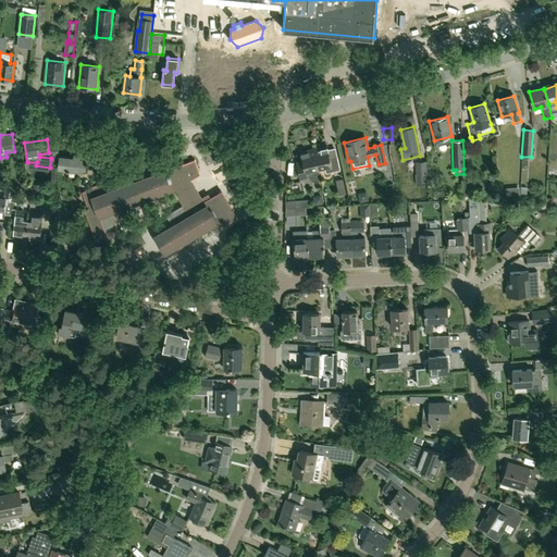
[(313,149),(318,169),(324,166),(325,173),(339,170),(337,157),(330,159),(326,146),(313,149)]
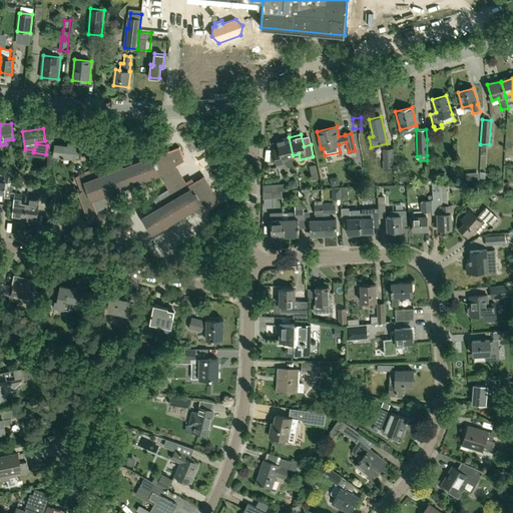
[(293,155),(289,137),(277,139),(279,148),(273,150),(277,164),(285,162),(286,163),(288,167),(295,165),(293,155)]
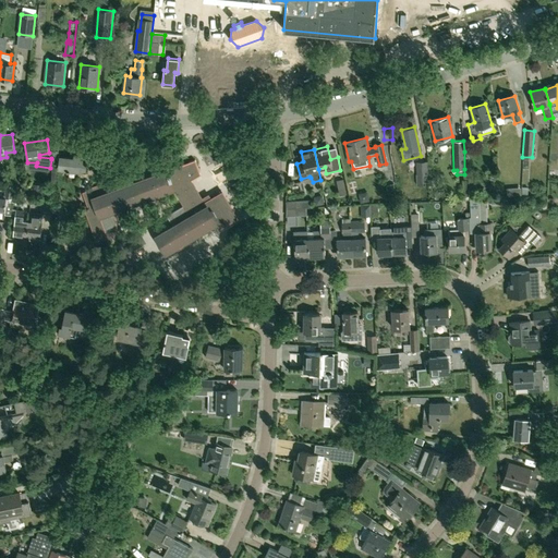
[(80,158),(80,156),(75,156),(74,158),(61,157),(60,169),(85,171),(86,164),(82,162),(82,159),(80,158)]
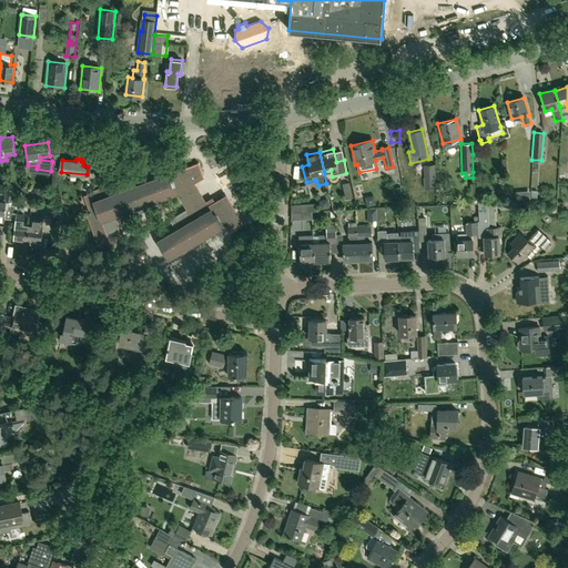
[(127,210),(176,191),(183,202),(185,206),(175,213),(173,221),(178,229),(158,241),(164,251),(168,257),(179,252),(181,254),(192,247),(191,244),(221,226),(224,232),(241,222),(226,196),(214,203),(213,202),(212,200),(205,203),(194,183),(204,178),(199,162),(172,172),(168,174),(117,193),(114,194),(112,188),(107,190),(105,185),(90,191),(91,193),(84,195),(91,213),(87,215),(98,242),(109,239),(121,234),(117,214),(127,210)]
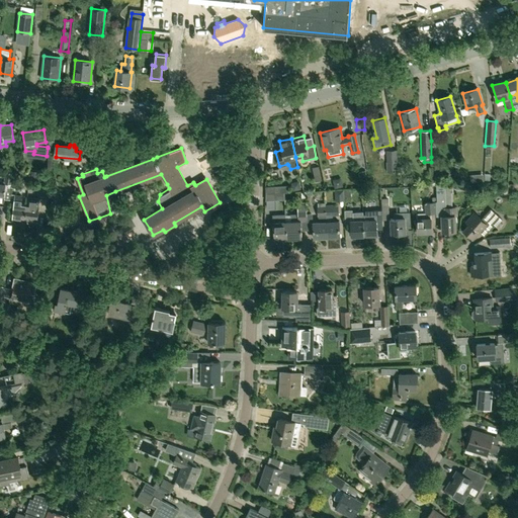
[(398,173),(397,150),(385,151),(386,172),(398,173)]
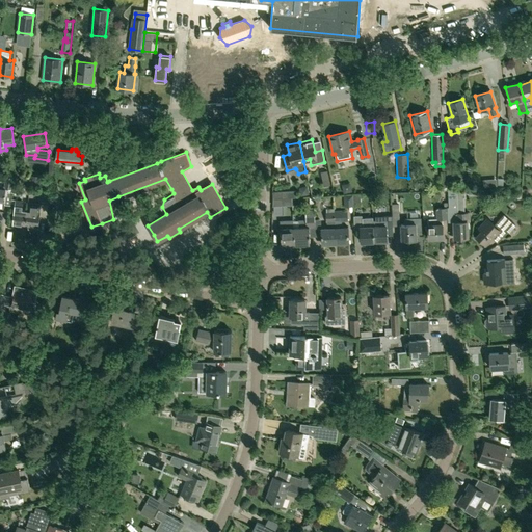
[(11,185),(14,185),(15,177),(8,177),(6,187),(0,185),(0,201),(5,202),(5,205),(9,205),(10,200),(11,192),(11,185)]
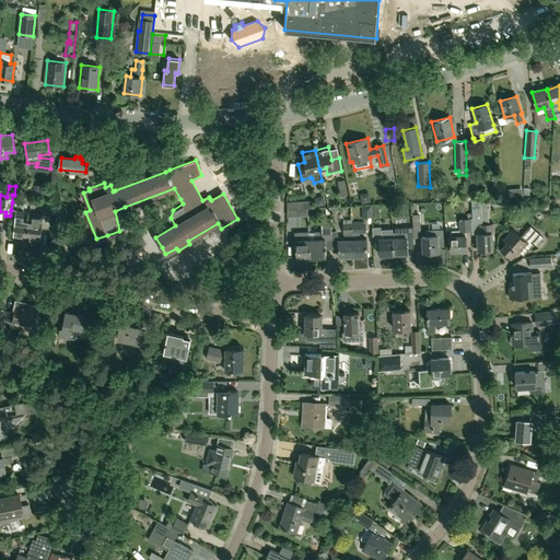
[(471,200),(479,199),(479,186),(466,186),(467,200),(471,200)]
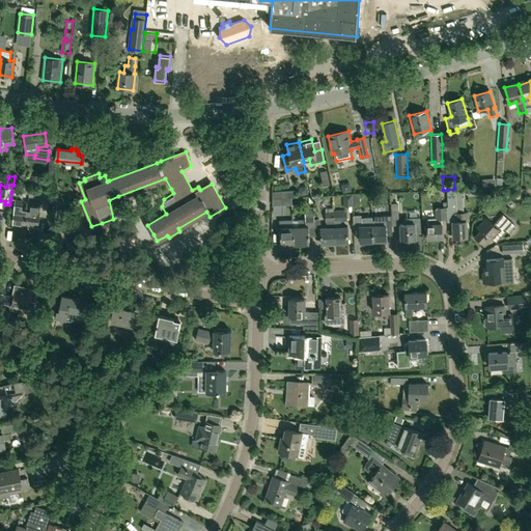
[(457,213),(456,189),(447,190),(448,206),(447,206),(447,219),(447,222),(453,221),(455,221),(455,220),(455,213),(457,213)]
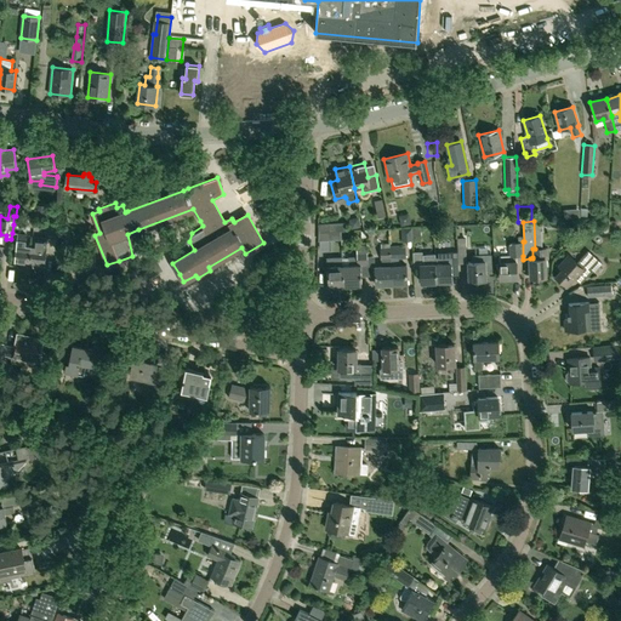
[(56,235),(57,223),(46,222),(45,234),(56,235)]
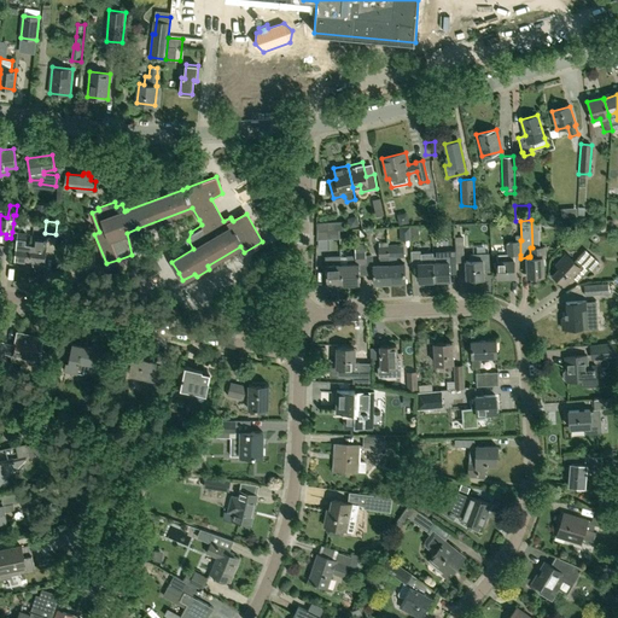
[(21,263),(30,264),(33,244),(24,243),(25,233),(21,233),(12,232),(11,238),(18,239),(16,261),(21,262),(21,263)]
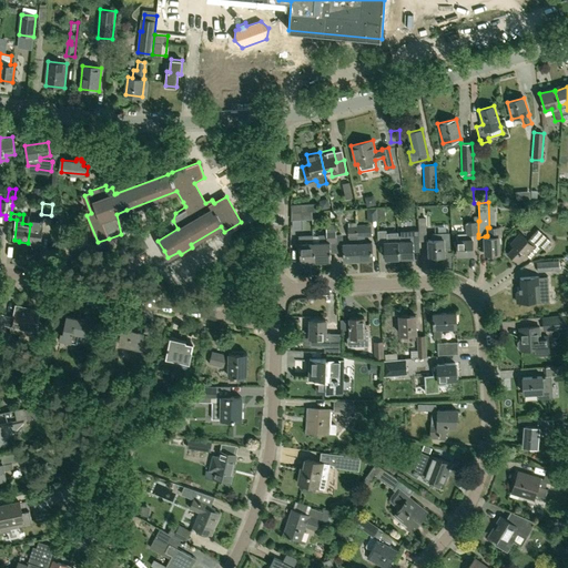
[(30,224),(28,243),(37,244),(37,243),(42,244),(44,217),(38,217),(37,225),(30,224)]
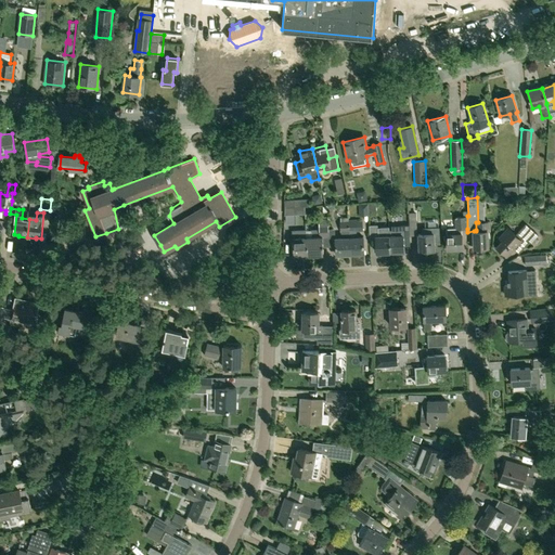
[(467,229),(467,216),(454,217),(455,229),(446,229),(446,234),(447,234),(448,249),(463,248),(462,229),(467,229)]
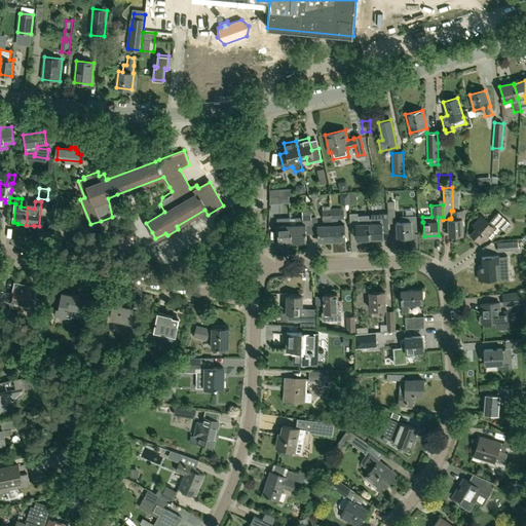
[(317,226),(317,233),(318,241),(331,240),(331,225),(330,220),(330,210),(330,205),(323,207),(324,210),(323,210),(324,225),(317,226)]
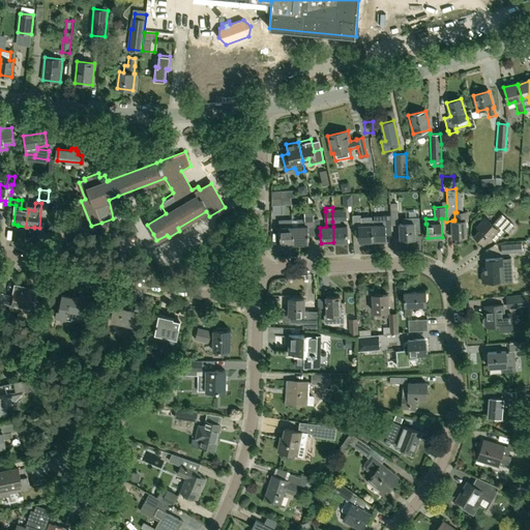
[(292,226),(293,244),(301,243),(301,246),(307,246),(307,243),(308,243),(307,235),(307,227),(314,226),(313,218),(313,208),(304,209),(304,218),(292,219),(292,226)]
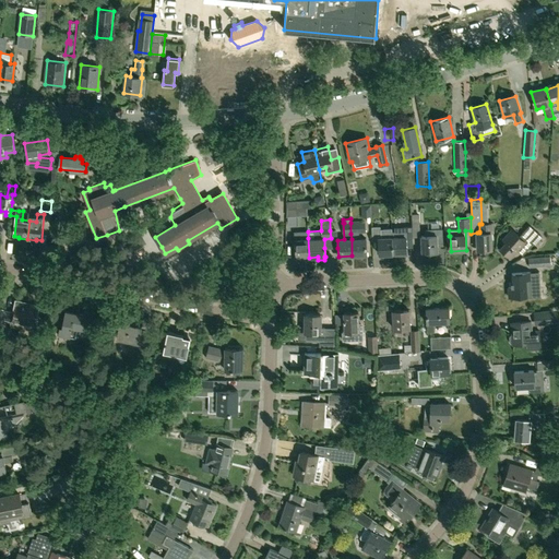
[(359,222),(351,223),(351,234),(359,233),(359,223),(359,222)]
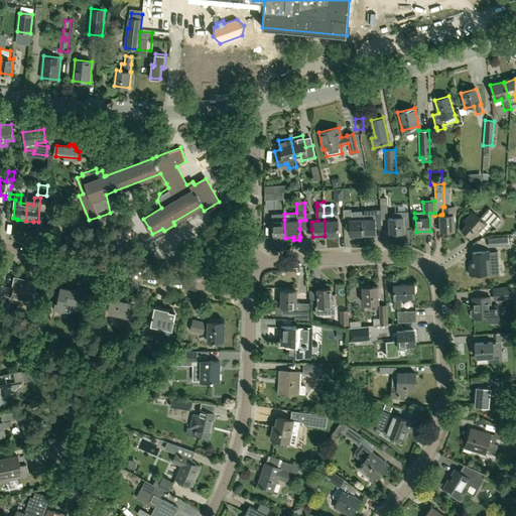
[(455,230),(454,215),(456,215),(456,206),(444,207),(442,207),(442,214),(442,215),(440,215),(441,231),(442,231),(442,232),(443,234),(449,233),(450,232),(450,231),(455,230)]
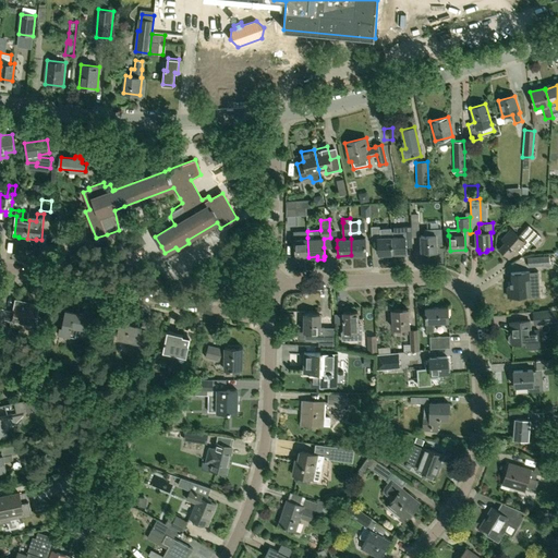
[(393,231),(391,231),(392,253),(405,253),(405,247),(405,240),(412,240),(411,226),(393,227),(393,231)]
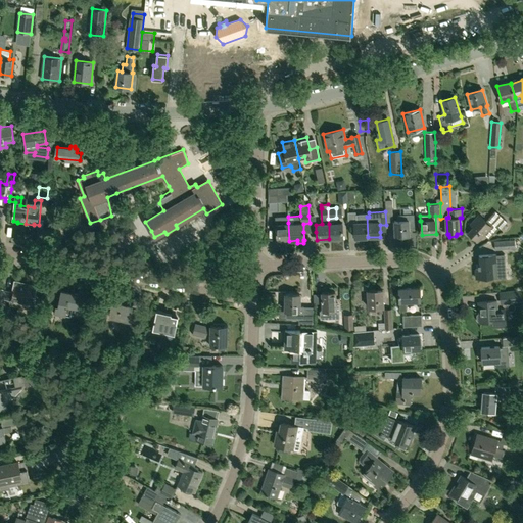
[(357,223),(353,223),(354,230),(354,238),(358,238),(358,239),(359,240),(364,240),(365,239),(365,237),(368,237),(367,217),(367,216),(367,214),(359,215),(359,217),(357,217),(357,223)]
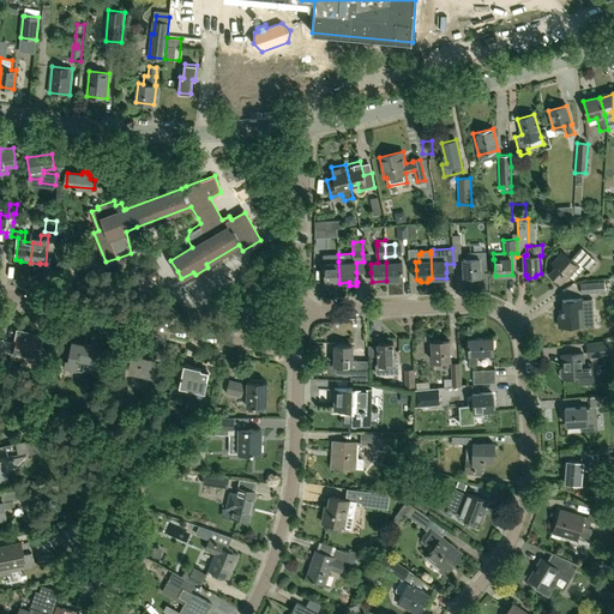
[(465,259),(463,259),(464,277),(481,276),(481,269),(480,268),(487,266),(486,251),(465,252),(465,259)]
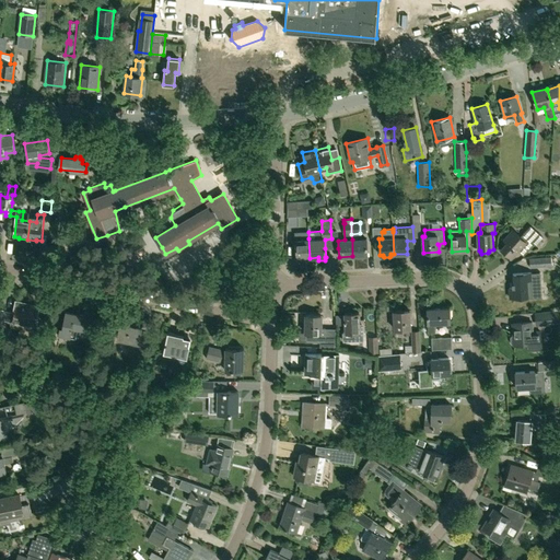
[(532,235),(527,230),(521,236),(513,230),(504,240),(508,243),(502,249),(512,258),(525,243),(531,248),(543,236),(536,231),(532,235)]
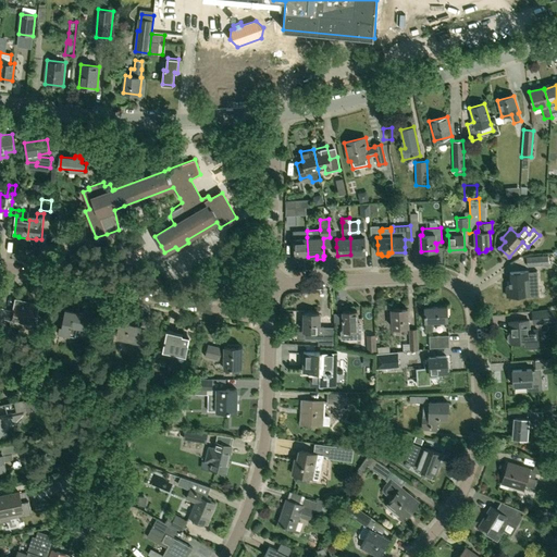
[(307,231),(293,231),(294,257),(308,257),(307,237),(307,231)]
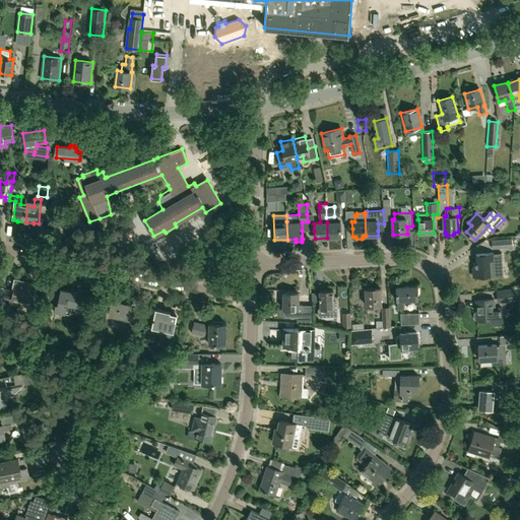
[(334,216),(326,217),(327,222),(327,238),(341,238),(340,221),(335,222),(334,216)]
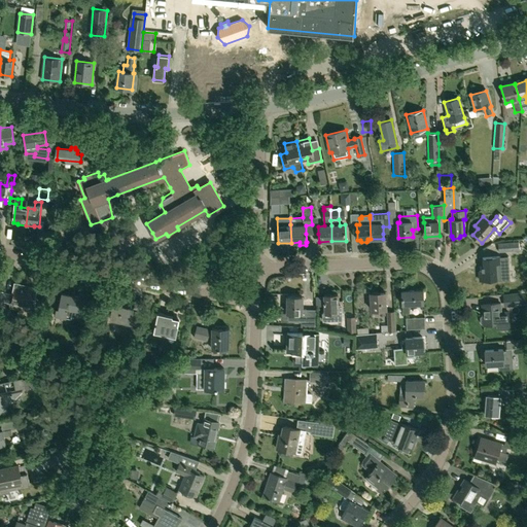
[(518,242),(498,243),(499,251),(519,250),(518,242)]
